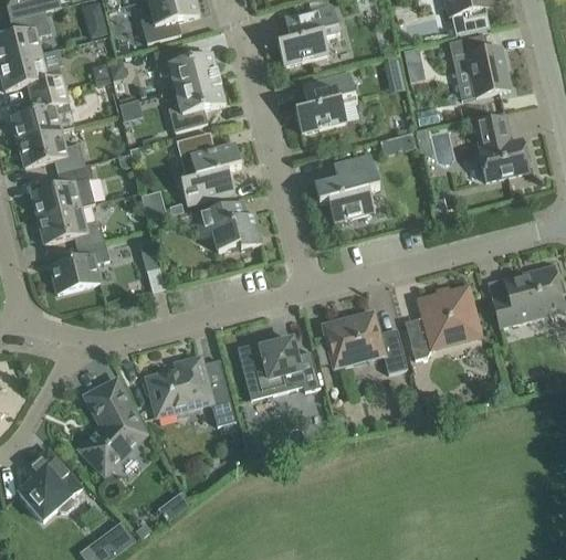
[(23,0),(27,14),(45,10),(62,6),(60,0),(23,0)]
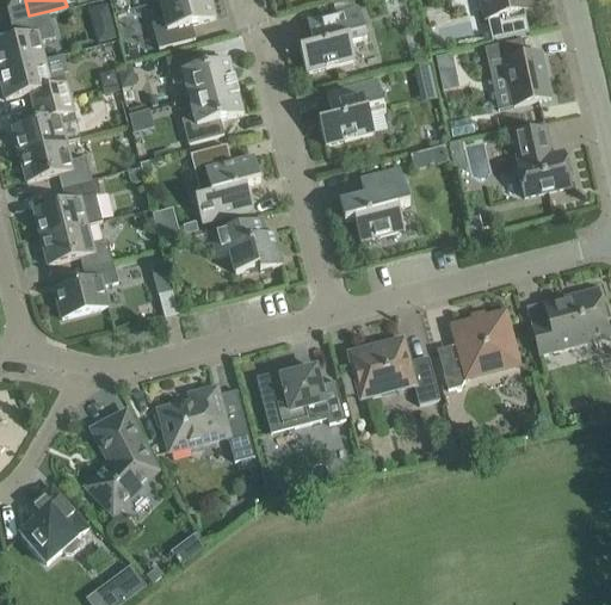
[(90,5),(94,26),(113,22),(109,0),(90,5)]
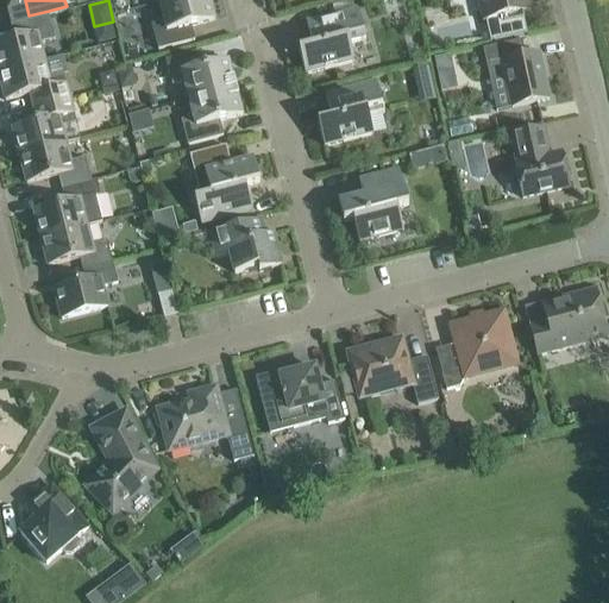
[(159,0),(164,17),(151,19),(157,45),(194,36),(192,22),(214,16),(209,0),(159,0)]
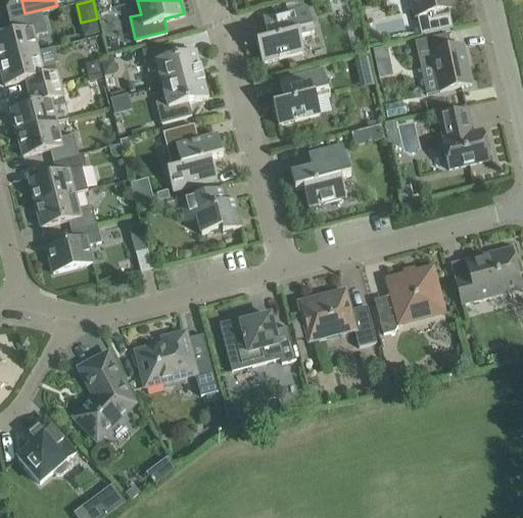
[(412,0),(416,14),(418,13),(422,32),(453,25),(450,12),(448,7),(456,5),(454,0),(412,0)]
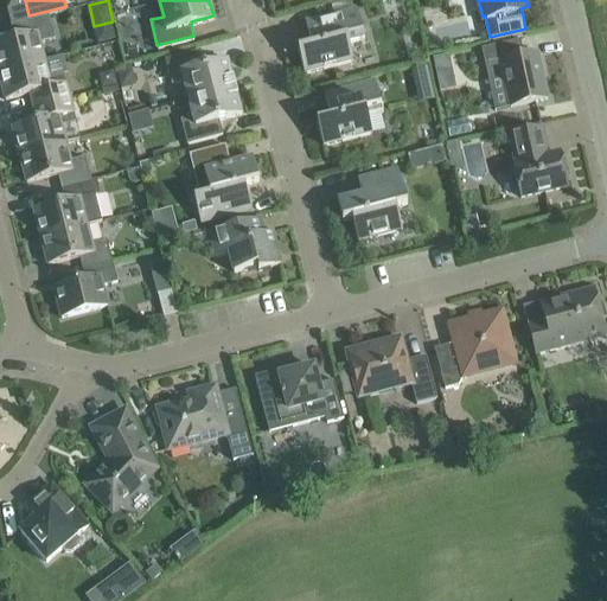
[(298,46),(304,70),(353,57),(349,39),(364,36),(357,4),(306,18),(312,43),(298,46)]
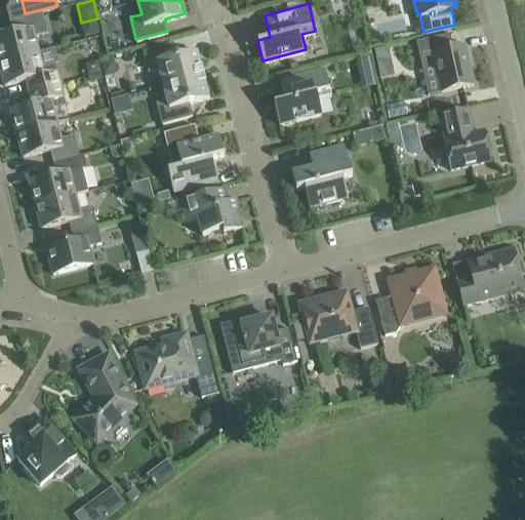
[(0,33),(0,58),(39,48),(35,33),(47,30),(42,9),(25,13),(9,17),(9,18),(16,16),(19,28),(0,33)]
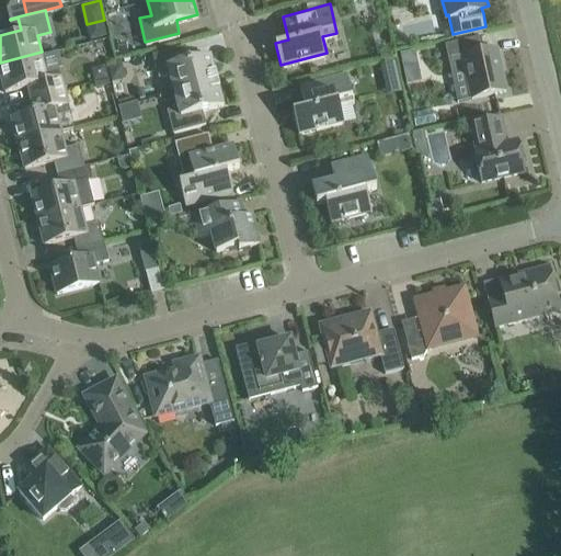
[(497,57),(500,57),(496,45),(484,47),(481,33),(459,37),(445,41),(451,69),(465,66),(471,95),(506,88),(502,68),(500,68),(497,57)]
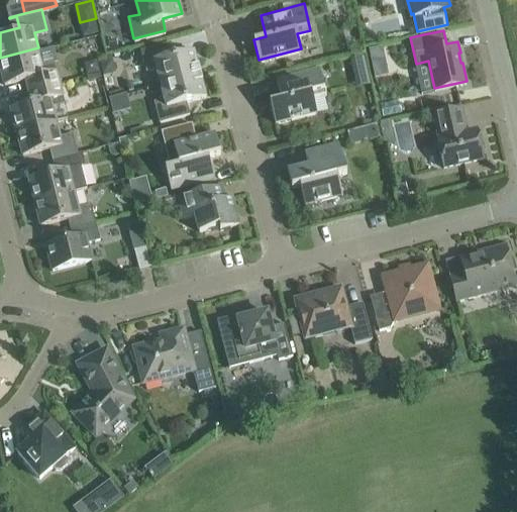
[(117,33),(105,36),(108,48),(120,45),(117,33)]
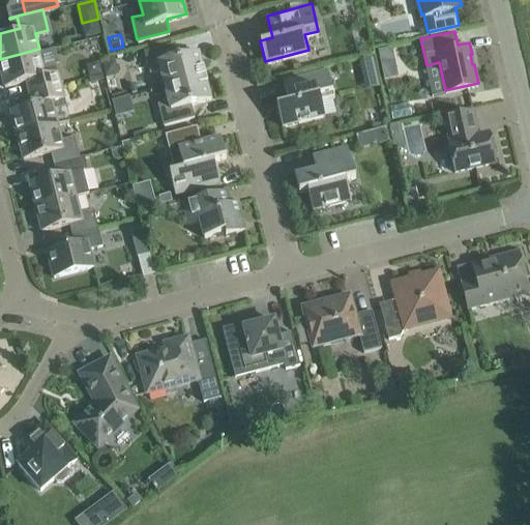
[(160,66),(165,82),(204,71),(198,48),(178,53),(175,39),(144,48),(150,69),(160,66)]
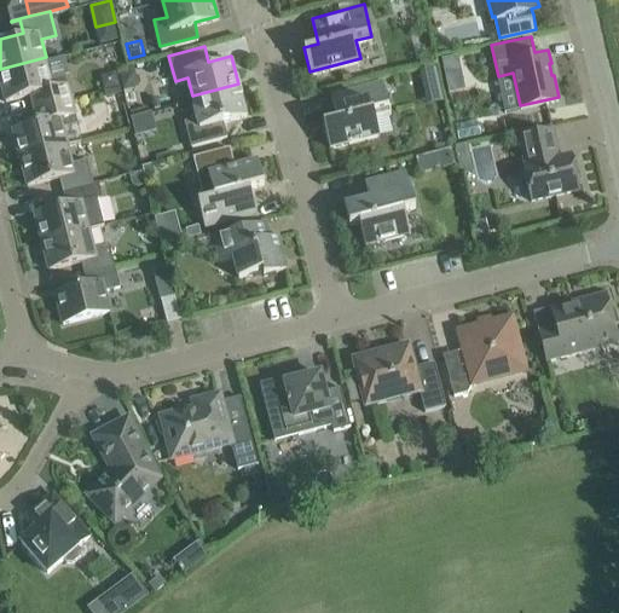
[(458,51),(441,55),(445,69),(461,65),(458,51)]
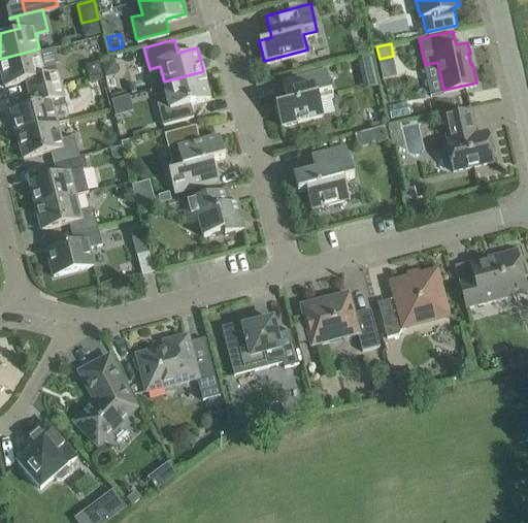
[(32,76),(35,88),(61,82),(56,61),(42,64),(39,48),(0,59),(0,63),(5,84),(32,76)]
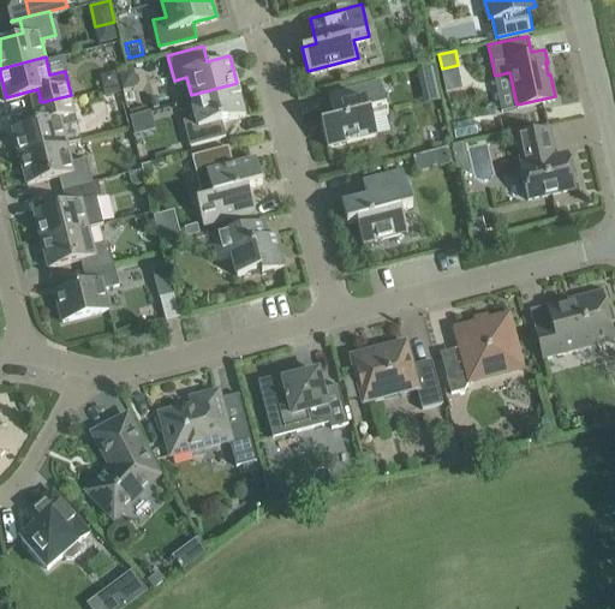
[(133,83),(138,82),(133,61),(118,65),(124,90),(135,88),(133,83)]
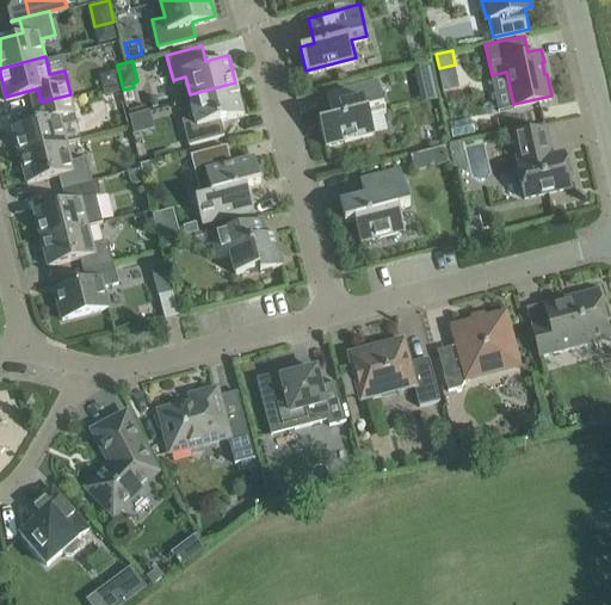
[(319,119),(325,143),(375,130),(370,112),(386,107),(378,76),(333,88),(327,90),(333,116),(319,119)]
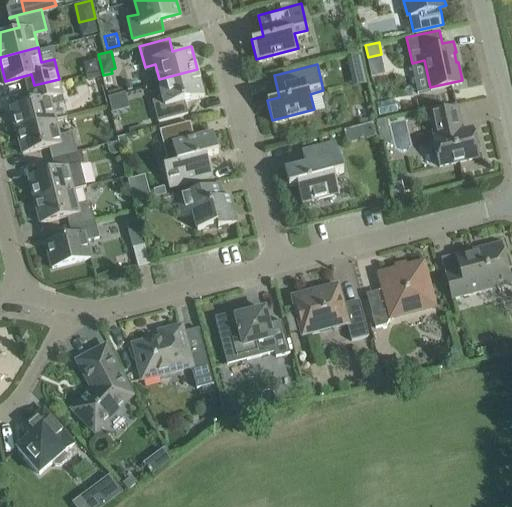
[(100,69),(86,73),(87,78),(101,74),(100,69)]
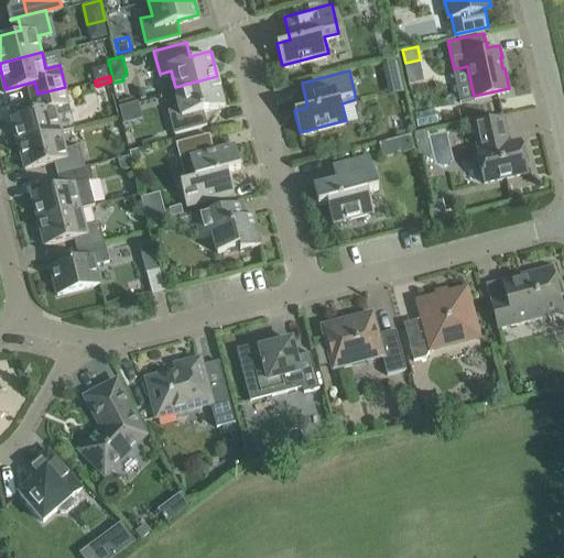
[(217,76),(175,87),(180,104),(167,107),(174,130),(207,121),(204,108),(225,102),(217,76)]
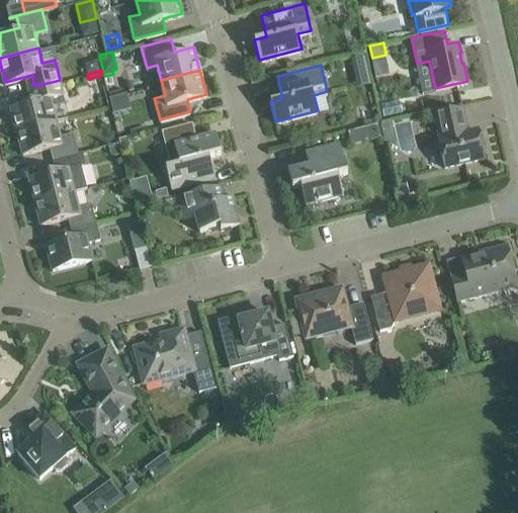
[(11,105),(17,129),(56,118),(52,103),(65,100),(60,80),(34,86),(37,98),(11,105)]
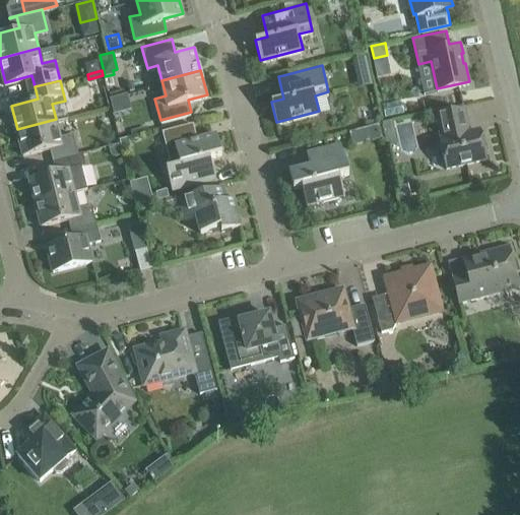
[(440,136),(446,166),(485,156),(479,128),(469,130),(463,106),(437,112),(442,136),(440,136)]
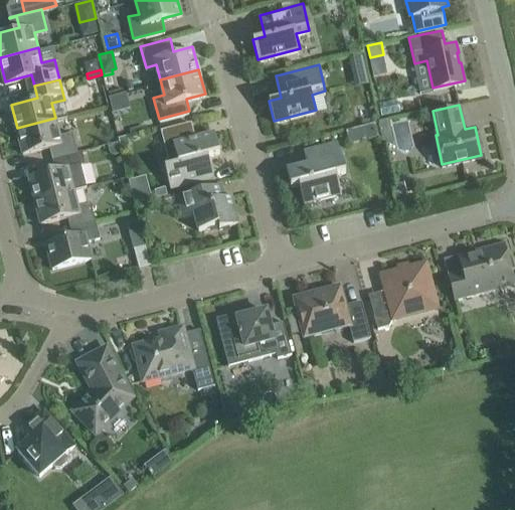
[(389,117),(379,119),(381,127),(382,133),(392,131),(390,122),(389,117)]
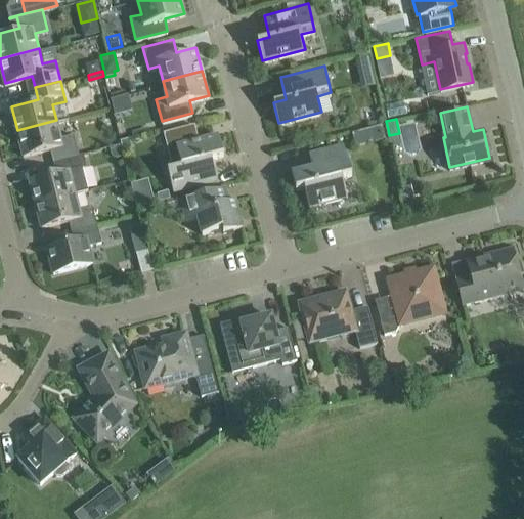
[(50,146),(53,159),(79,152),(74,132),(60,135),(56,120),(17,130),(24,154),(50,146)]
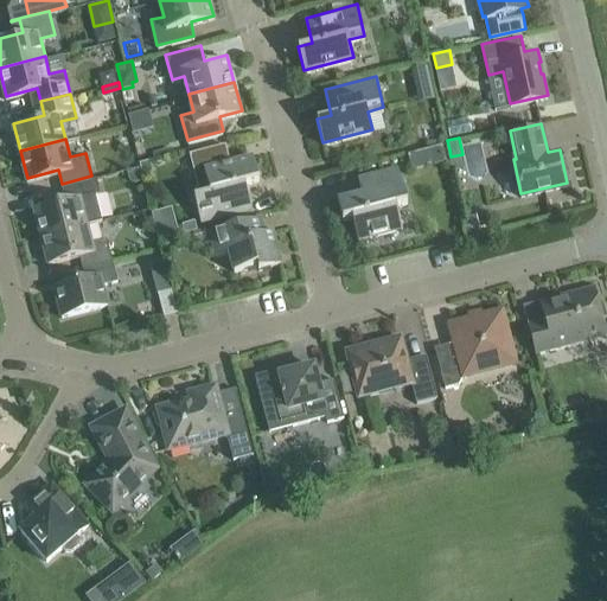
[(259,177),(253,153),(232,159),(227,140),(190,149),(199,186),(192,189),(200,219),(251,205),(246,180),(259,177)]
